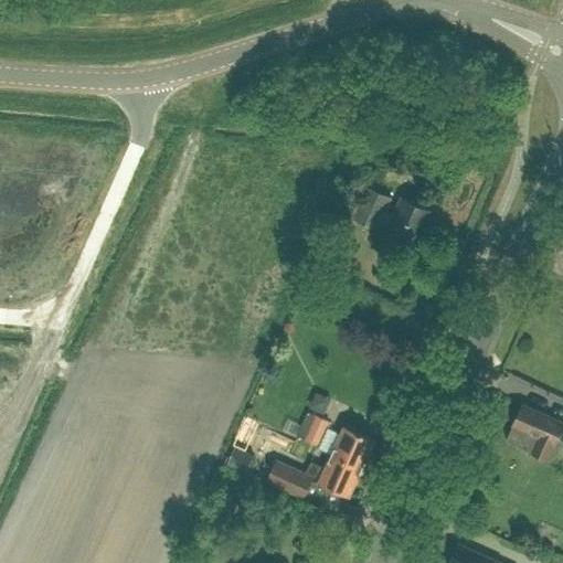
[(392,215),(384,212),(390,199),(365,189),(351,221),(413,248),(429,212),(399,199),(392,215)]
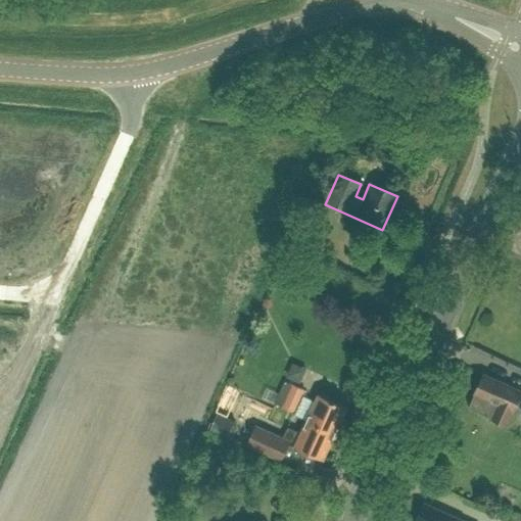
[(488,419),(487,420),(505,428),(511,414),(520,393),(480,375),(472,394),(473,394),(466,409),(488,419)]
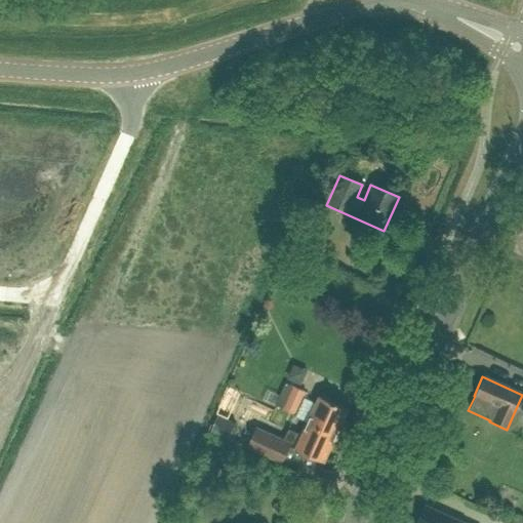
[(306,424),(334,436),(347,410),(318,397),(306,424)]
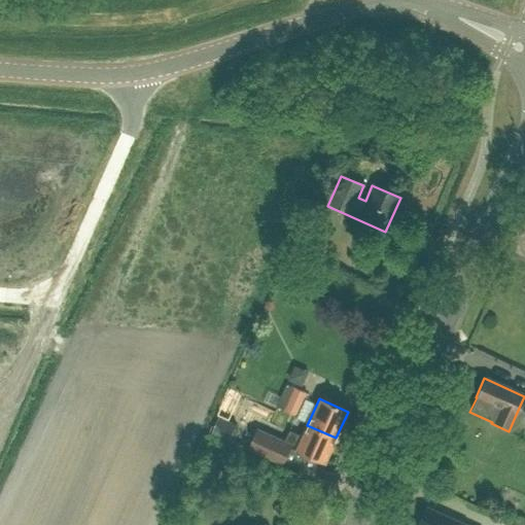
[(228,441),(235,424),(218,417),(210,433),(209,435),(226,443),(228,441)]
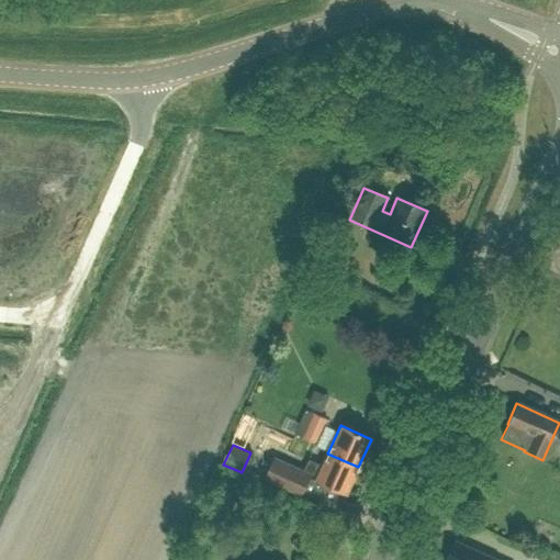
[(346,495),(358,467),(327,454),(322,467),(308,460),(302,473),(272,459),(264,480),(301,496),(309,479),(346,495)]
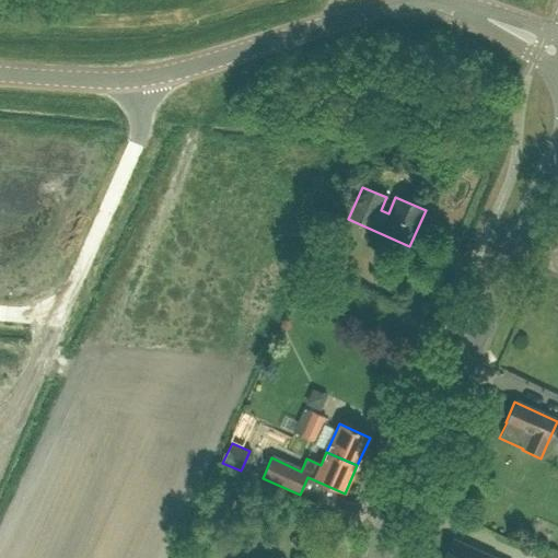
[(486,557),(480,555),(481,555),(452,542),(444,557),(486,557)]
